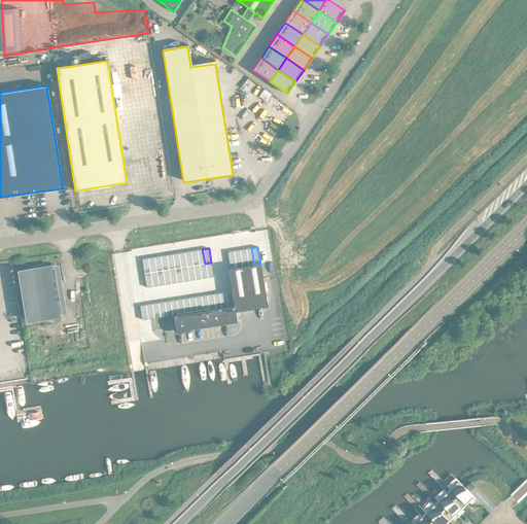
[(251,248),(245,249),(248,266),(254,265),(251,248)]
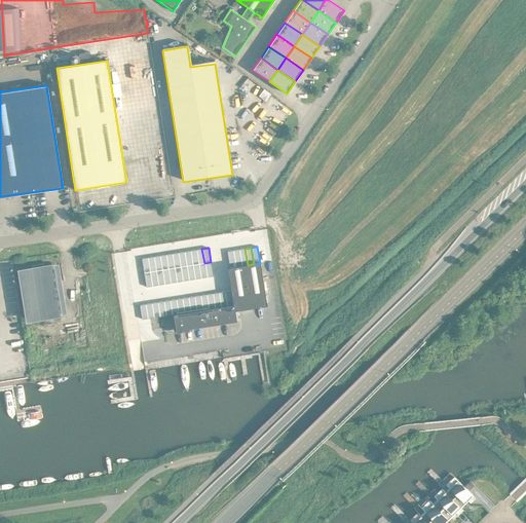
[(201,249),(196,250),(198,264),(204,263),(201,249)]
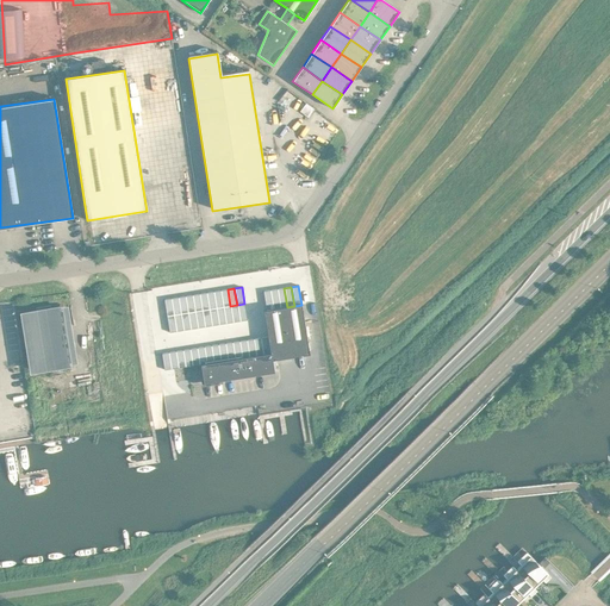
[(284,288),(277,289),(280,308),(287,307),(284,288)]
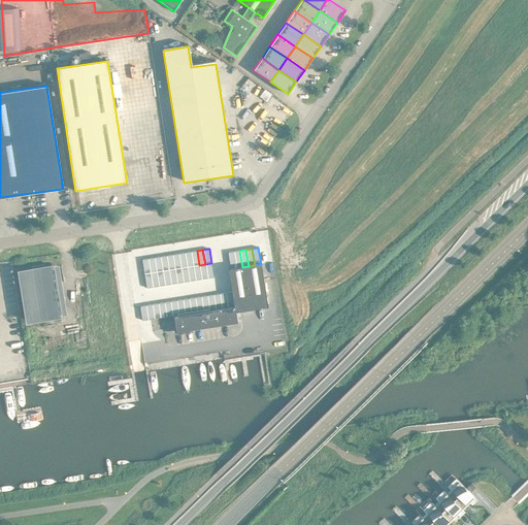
[(197,251),(191,252),(193,266),(199,265),(197,251)]
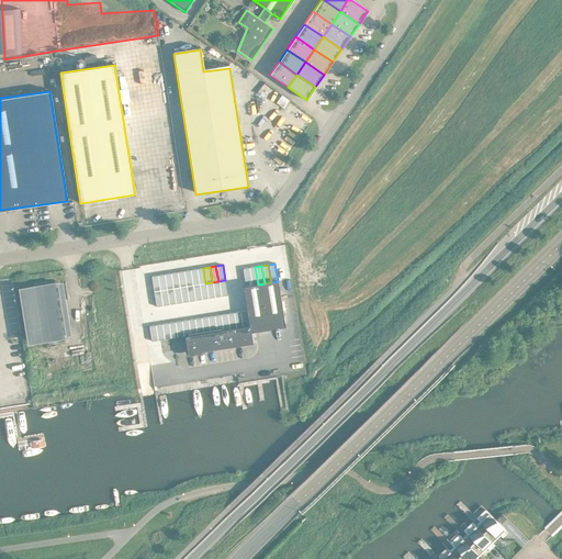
[(255,267),(249,268),(251,284),(258,284),(255,267)]
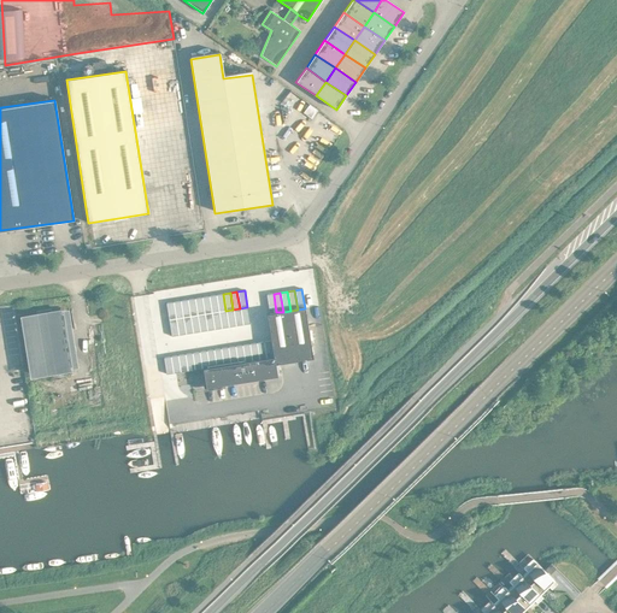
[(223,294),(216,295),(218,312),(225,311),(223,294)]
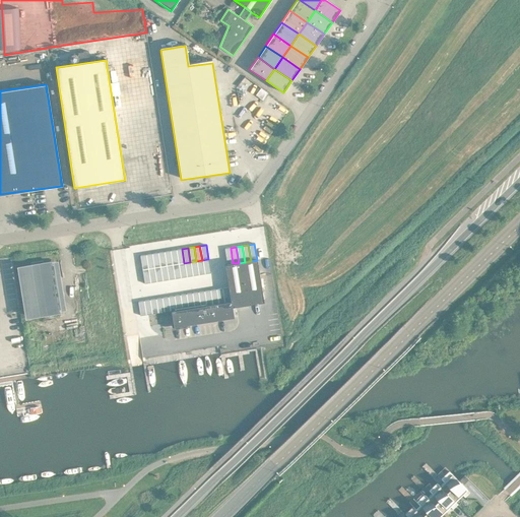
[(231,248),(224,249),(226,264),(233,263),(231,248)]
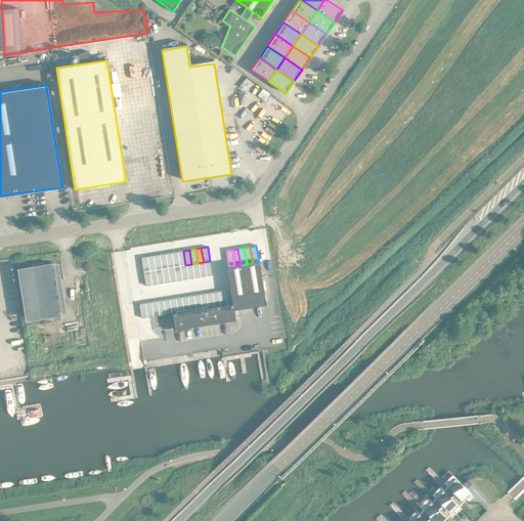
[(183,251),(177,252),(179,266),(185,265),(183,251)]
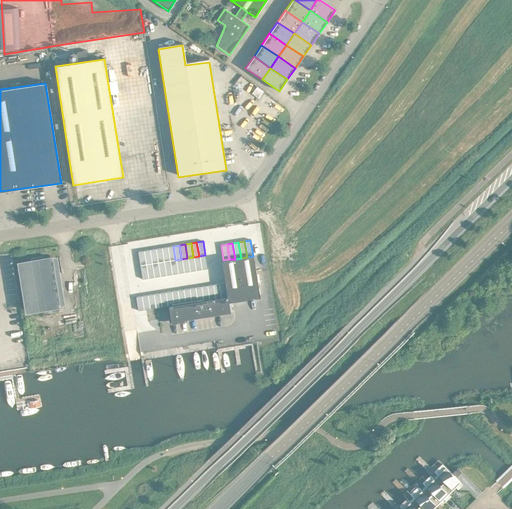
[(173,246),(167,247),(169,261),(175,260),(173,246)]
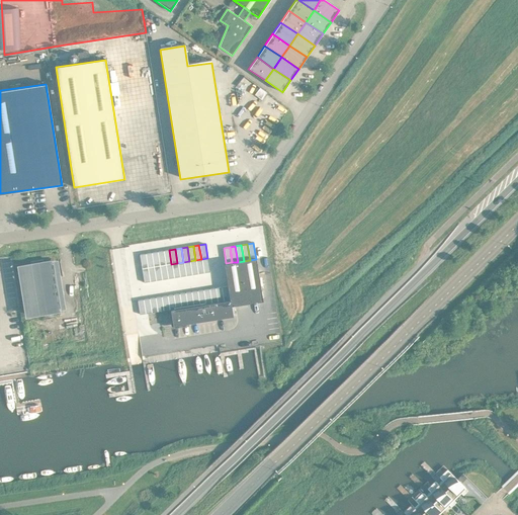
[(169,250),(163,251),(165,265),(171,264),(169,250)]
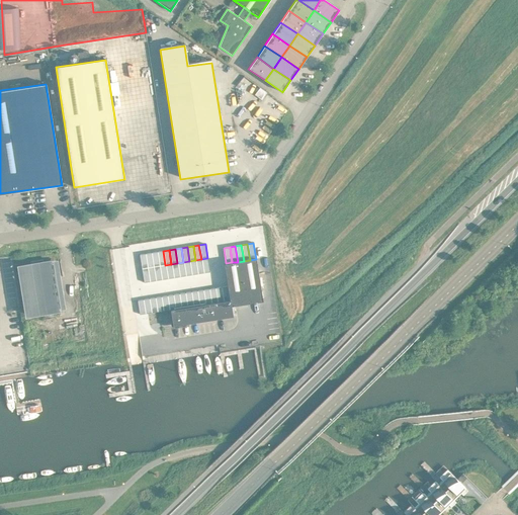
[(163,251),(157,252),(159,266),(165,265),(163,251)]
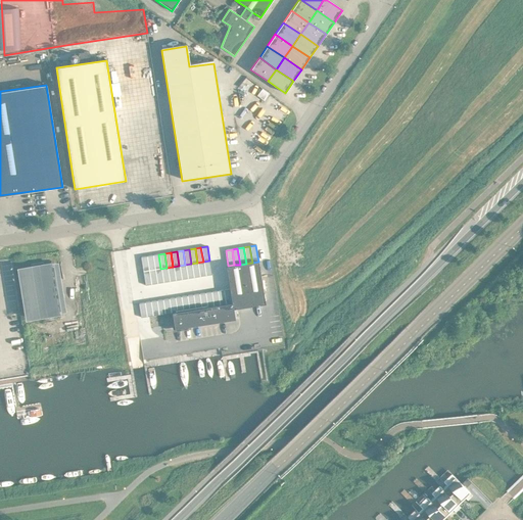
[(158,254),(152,255),(155,270),(160,269),(158,254)]
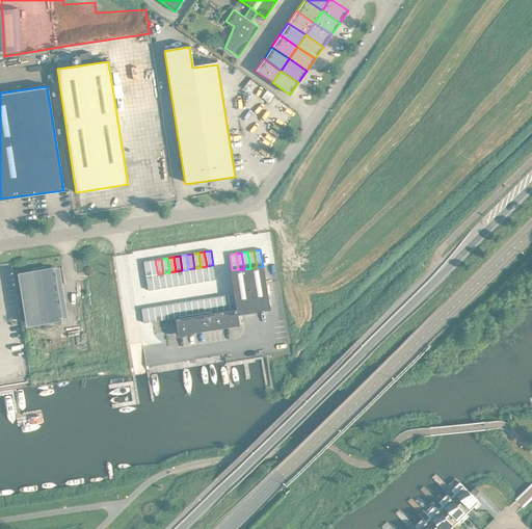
[(155,260),(149,261),(152,275),(158,274),(155,260)]
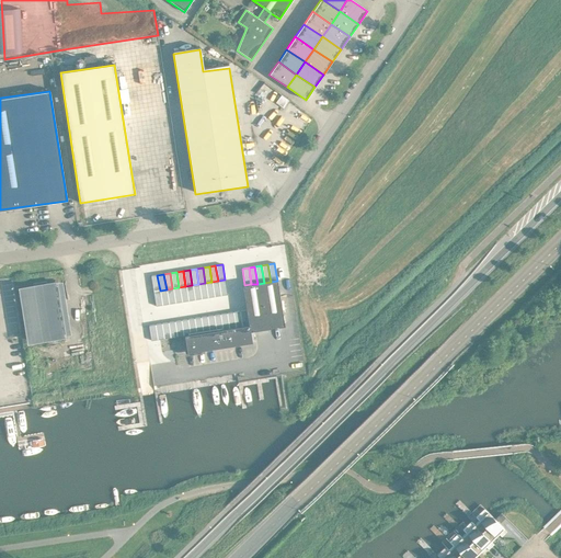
[(157,275),(150,276),(152,292),(160,291),(157,275)]
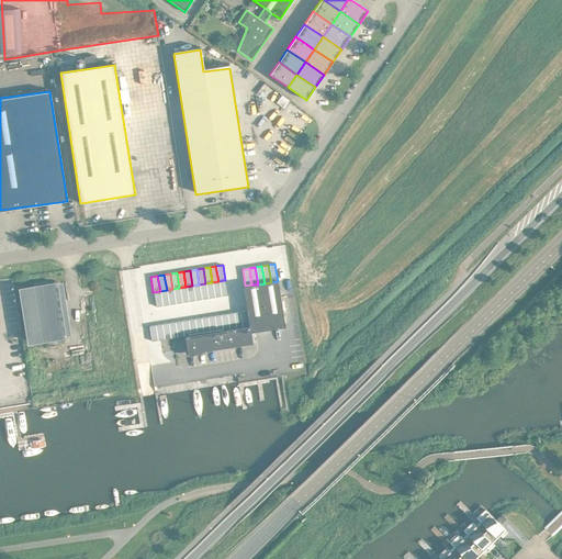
[(221,297),(227,295),(225,280),(218,281),(221,297)]
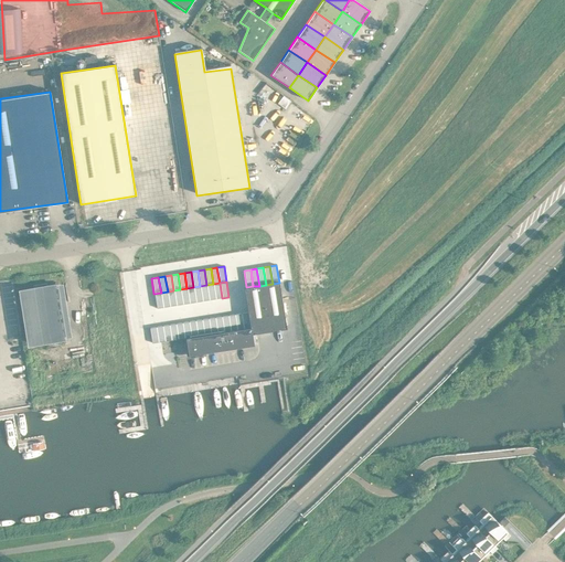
[(24,289),(33,345),(64,339),(55,285),(46,286),(46,283),(33,285),(33,288),(24,289)]
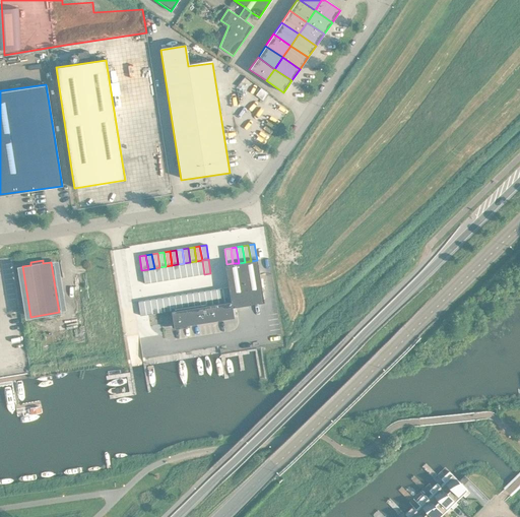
[(176,310),(171,311),(173,327),(234,317),(232,307),(263,302),(257,260),(224,265),(231,302),(230,302),(223,303),(217,304),(211,305),(205,305),(200,306),(194,307),(188,308),(182,309),(176,310)]
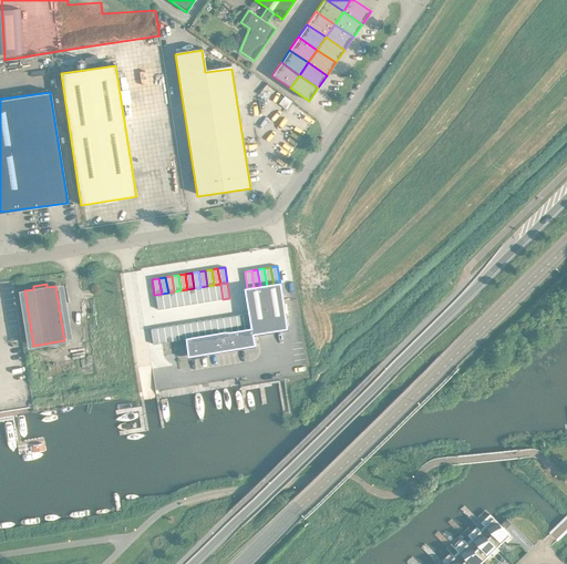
[(223,299),(220,284),(214,285),(216,300),(223,299)]
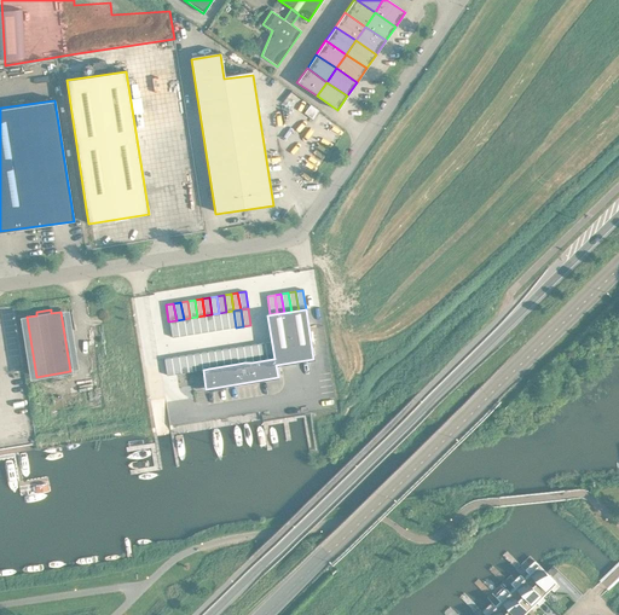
[(229,329),(236,328),(233,311),(226,312),(229,329)]
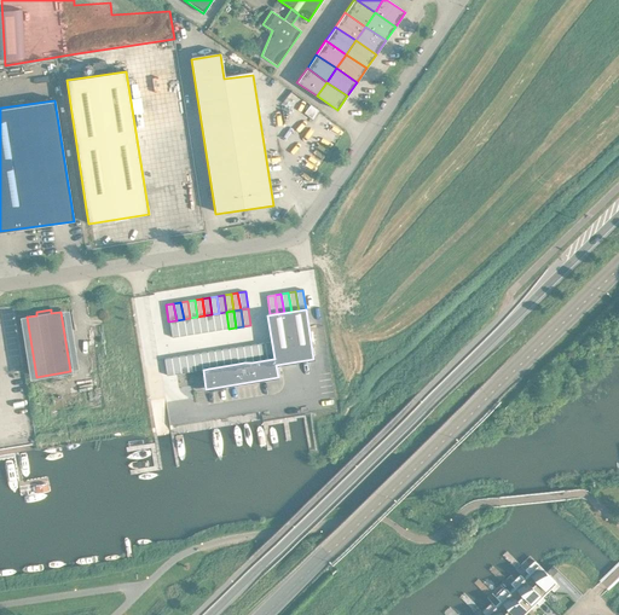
[(219,313),(221,330),(229,329),(226,312),(219,313)]
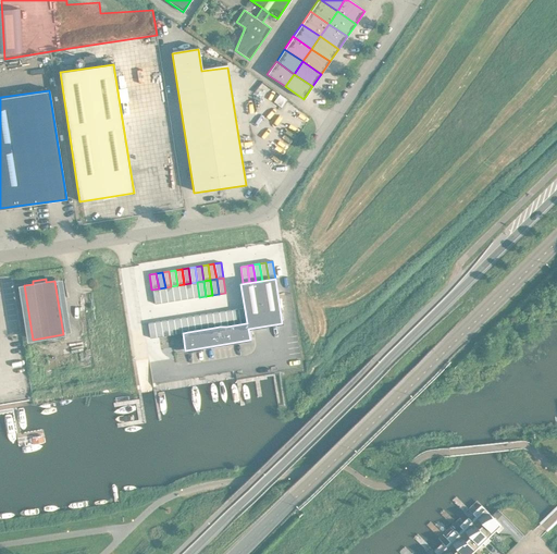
[(193,298),(199,297),(197,282),(190,283),(193,298)]
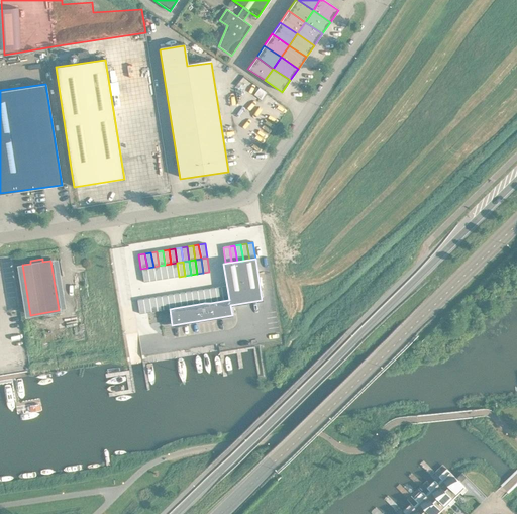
[(171,264),(173,278),(179,277),(177,263),(171,264)]
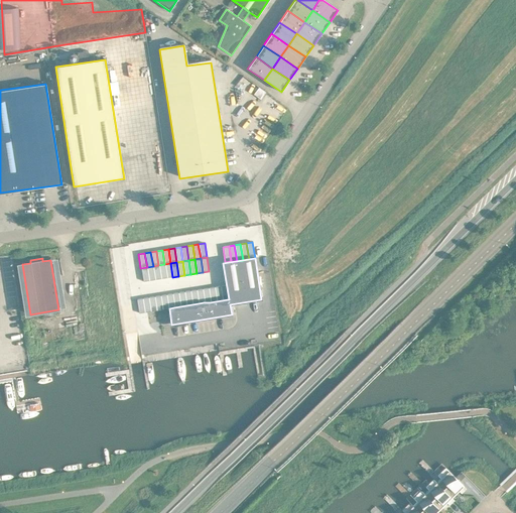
[(167,278),(172,277),(170,263),(164,264),(166,276),(167,278)]
